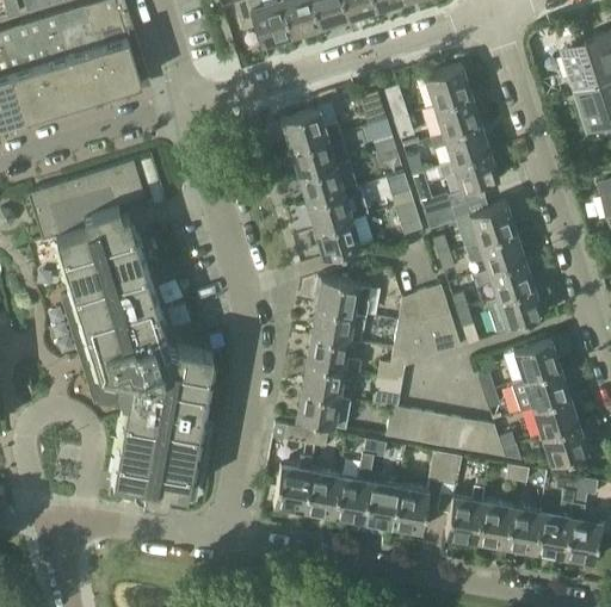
[(2,0),(8,18),(20,13),(16,0),(2,0)]
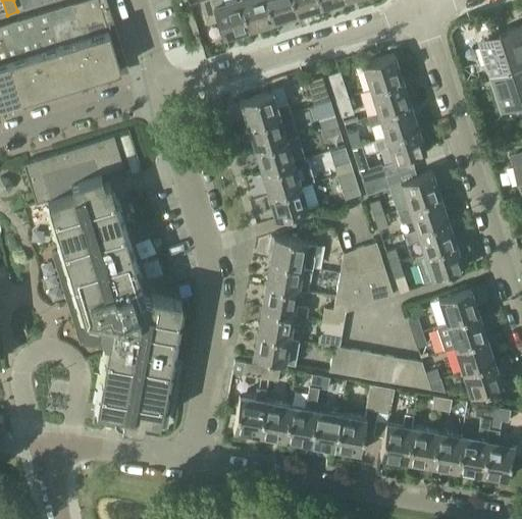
[(19,0),(23,10),(55,0),(19,0)]
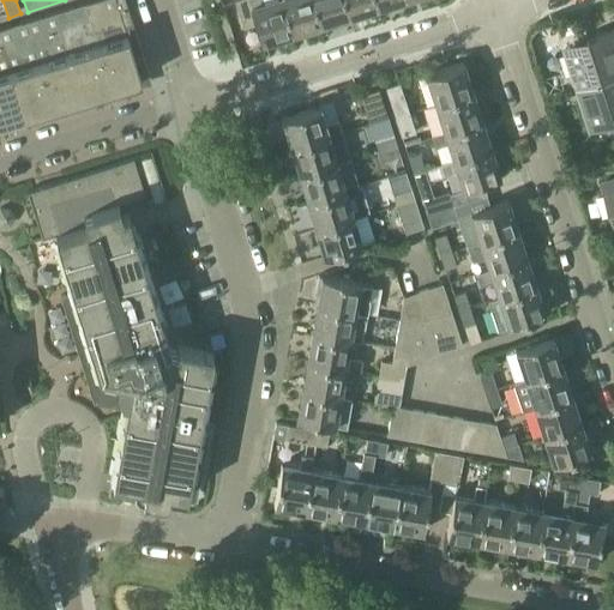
[(125,0),(102,0),(91,4),(118,89),(142,82),(137,68),(145,66),(125,0)]
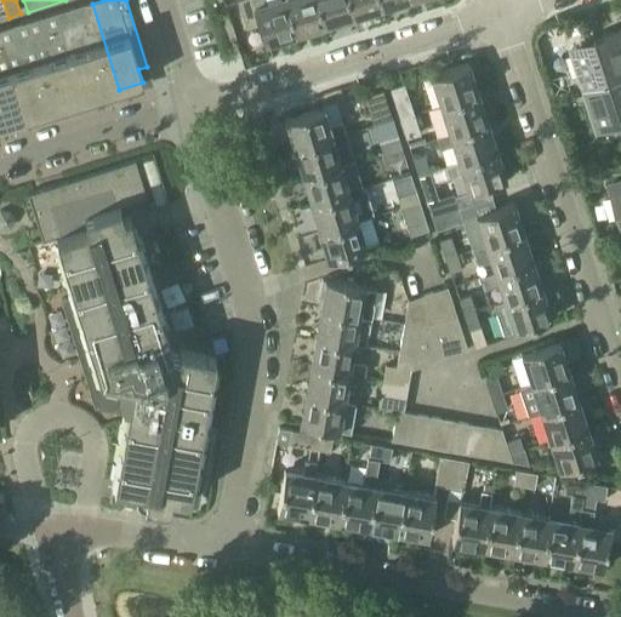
[(296,36),(284,0),(249,0),(238,4),(246,30),(258,27),(265,46),(278,43),(279,47),(296,43),(295,38),(296,36)]
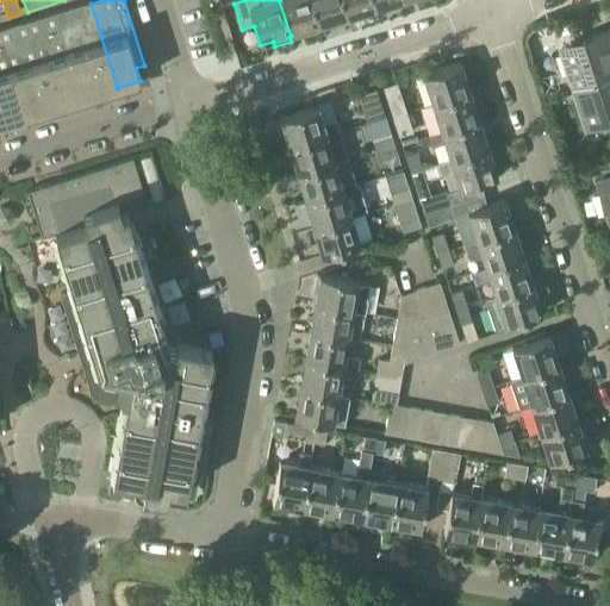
[(310,0),(279,0),(291,36),(318,27),(310,0)]
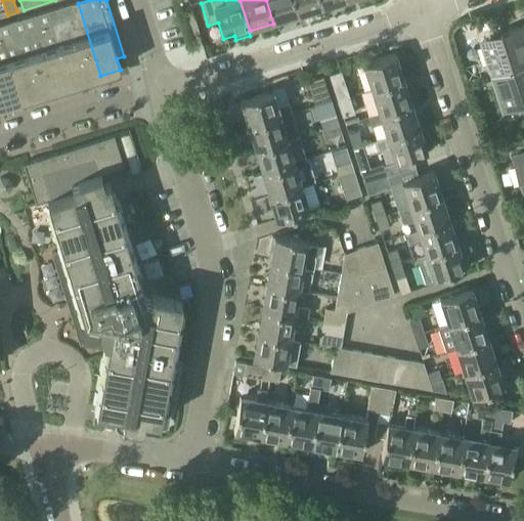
[(266,0),(273,24),(298,16),(293,0),(266,0)]
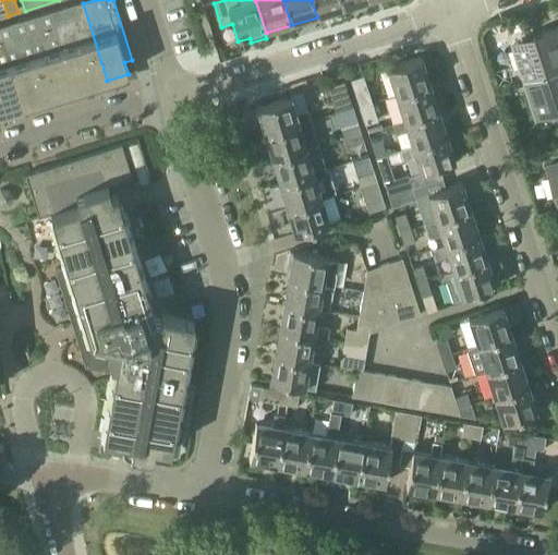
[(340,0),(312,0),(317,17),(343,9),(340,0)]
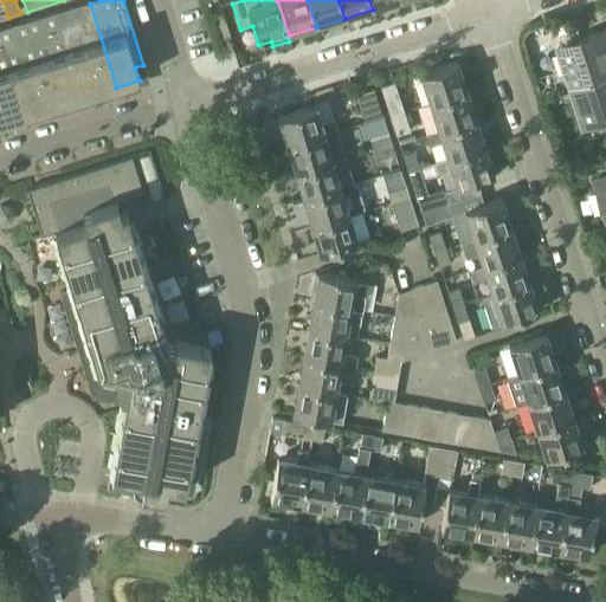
[(400,0),(369,0),(373,10),(400,1),(400,0)]
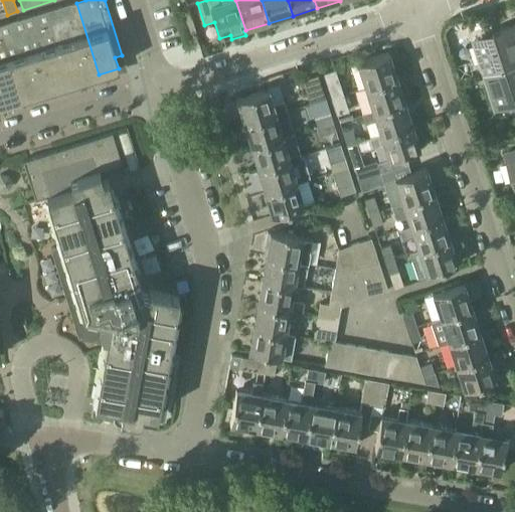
[(76,3),(49,11),(71,83),(99,74),(76,3)]
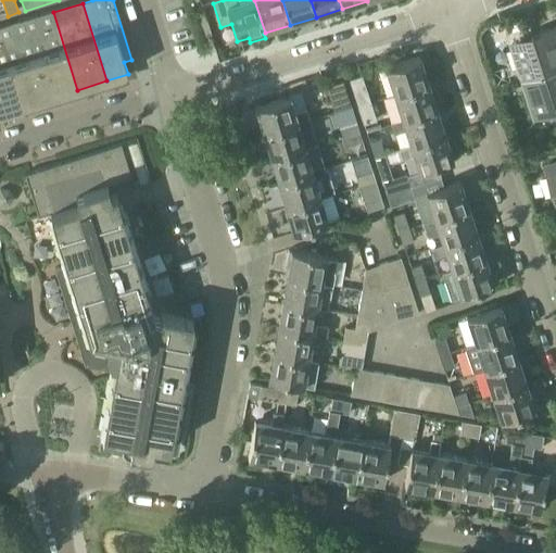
[(53,12),(24,21),(48,99),(77,90),(53,12)]
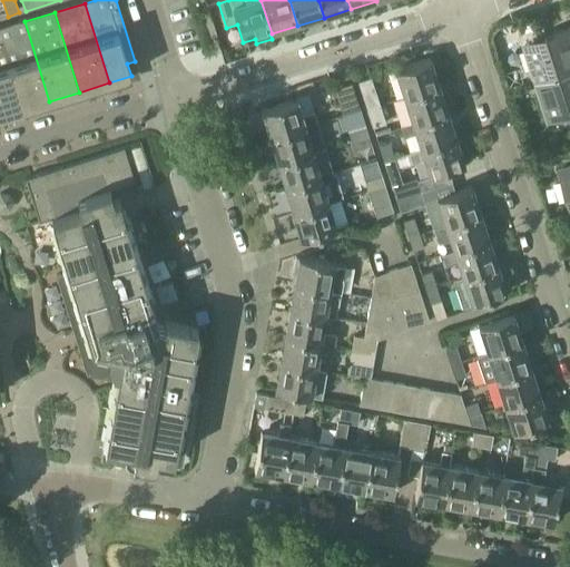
[(25,21),(0,28),(0,47),(19,110),(49,101),(25,21)]
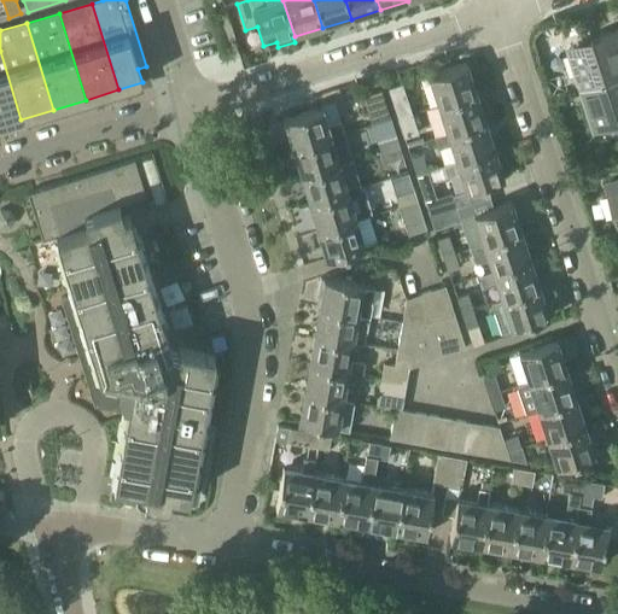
[(581,24),(567,29),(571,39),(584,35),(583,34),(581,24)]
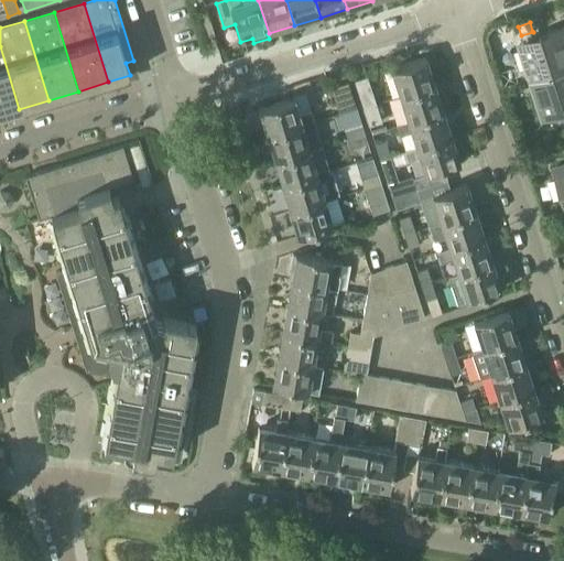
[(520,51),(530,83),(563,72),(563,27),(538,36),(541,43),(520,51)]
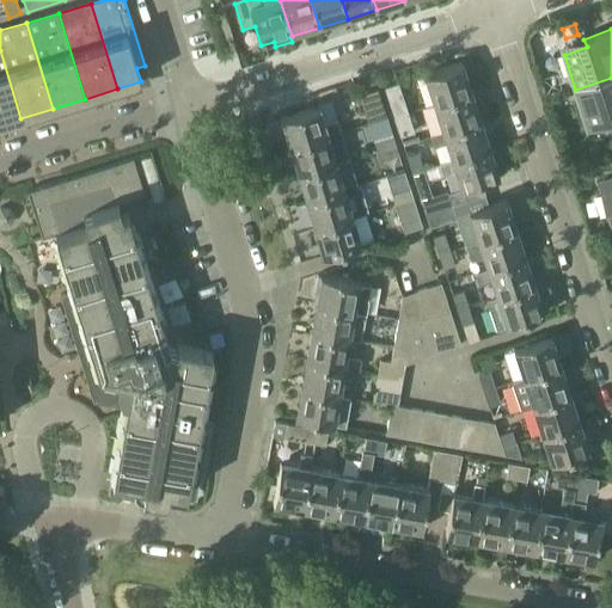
[(0,50),(0,124),(20,118),(0,50)]
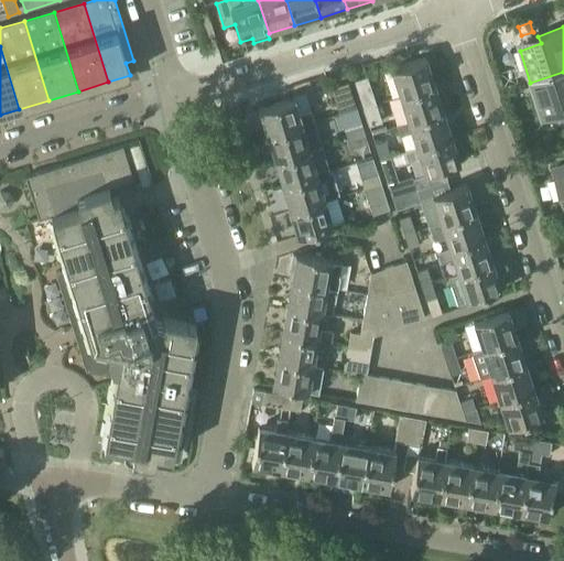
[(392,72),(400,98),(435,87),(426,61),(392,72)]
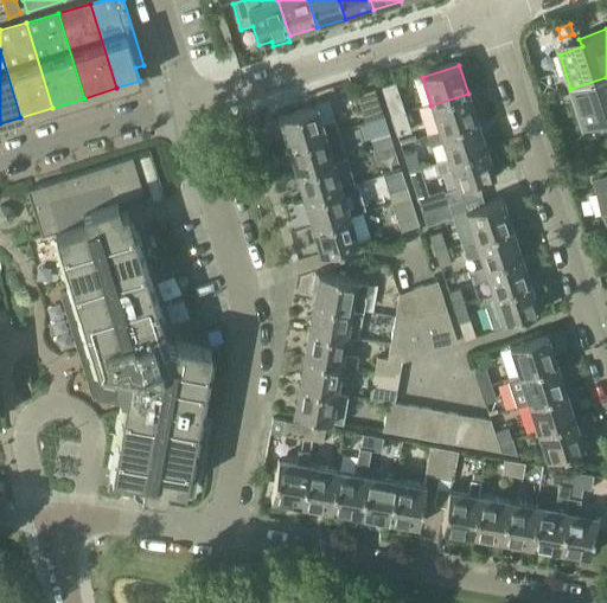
[(606,77),(570,89),(583,127),(606,120),(606,122),(606,77)]
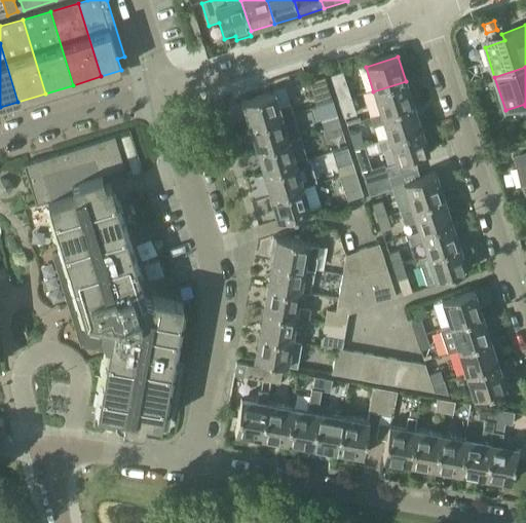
[(331,78),(338,99),(350,95),(343,74),(331,78)]
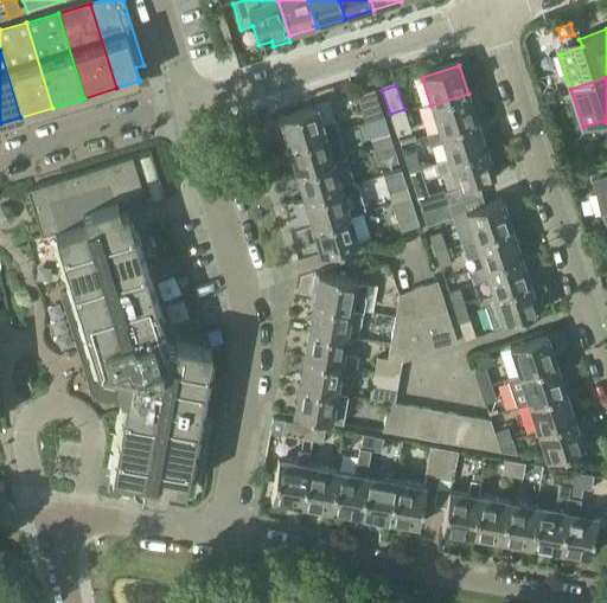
[(357,97),(365,124),(384,119),(376,91),(357,97)]
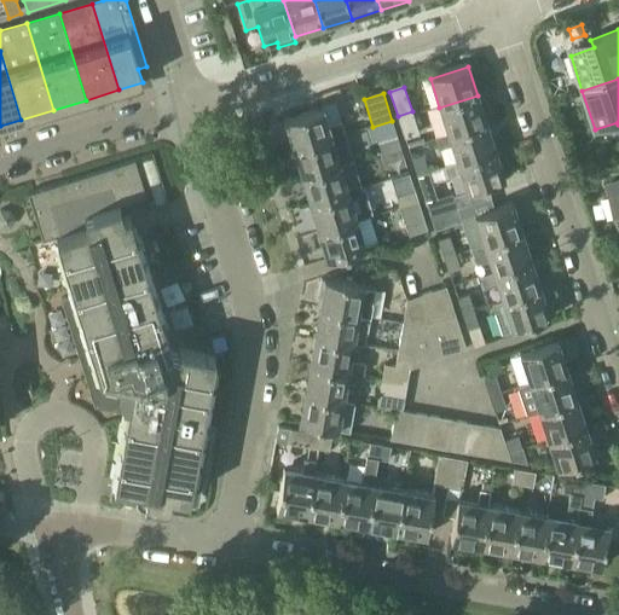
[(439,108),(449,137),(486,125),(478,96),(439,108)]
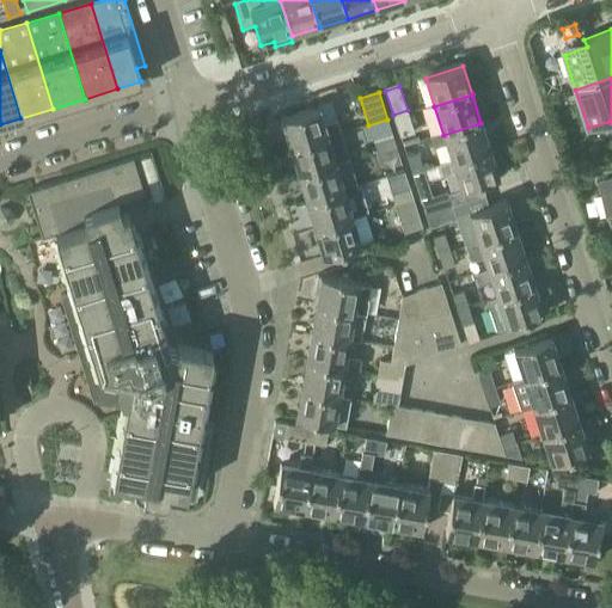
[(282,121),(291,149),(340,134),(336,121),(324,124),(319,109),(282,121)]
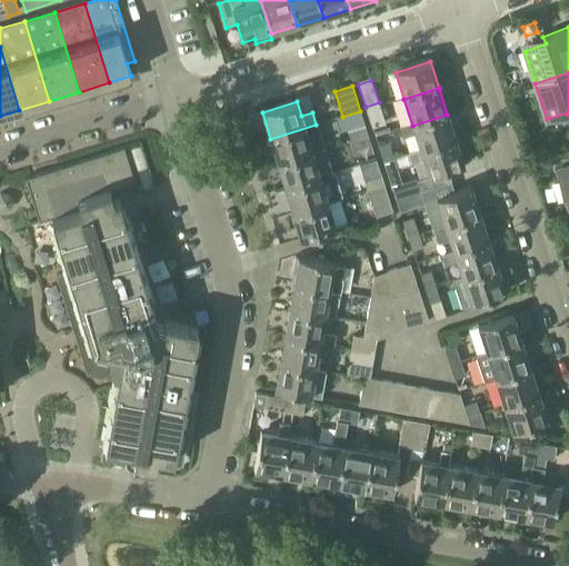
[(366,107),(369,118),(382,113),(379,102),(366,107)]
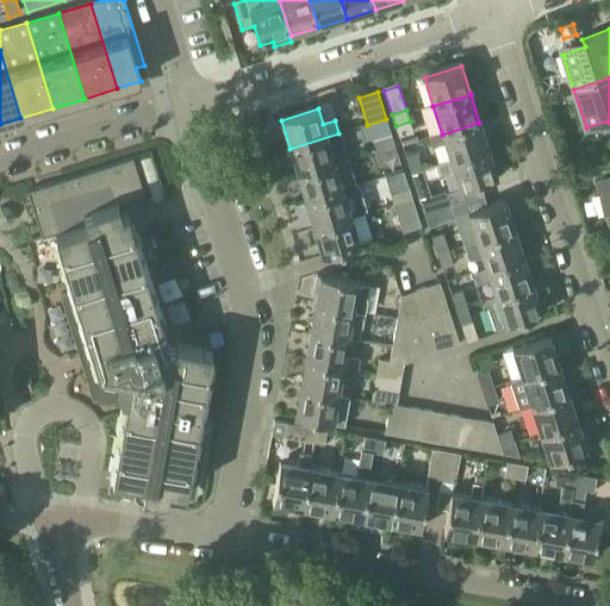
[(410,122),(396,126),(400,138),(414,135),(410,122)]
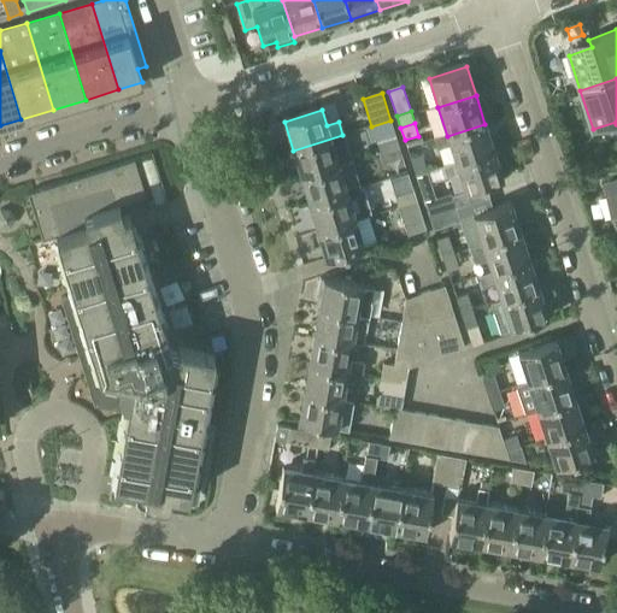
[(451,147),(456,164),(493,152),(485,124),(447,136),(434,140),(438,151),(451,147)]
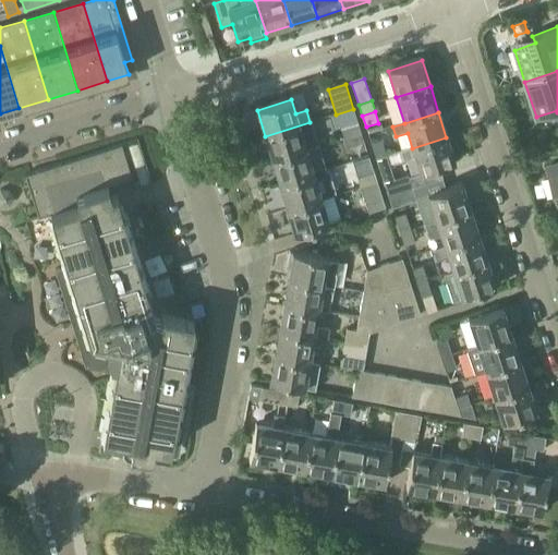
[(265,136),(273,160),(307,151),(317,147),(310,122),(265,136)]
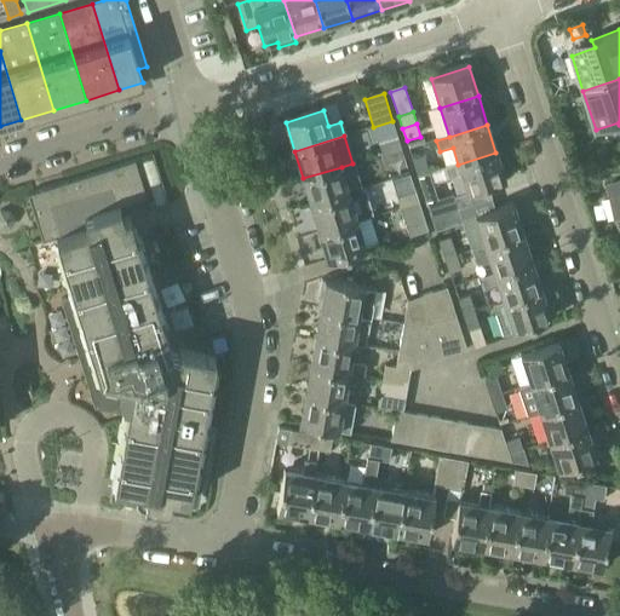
[(377,144),(380,155),(401,149),(397,138),(377,144)]
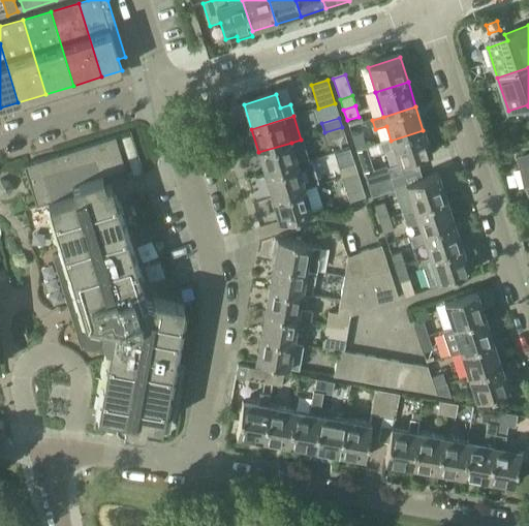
[(342,127),(324,132),(328,141),(345,135),(342,127)]
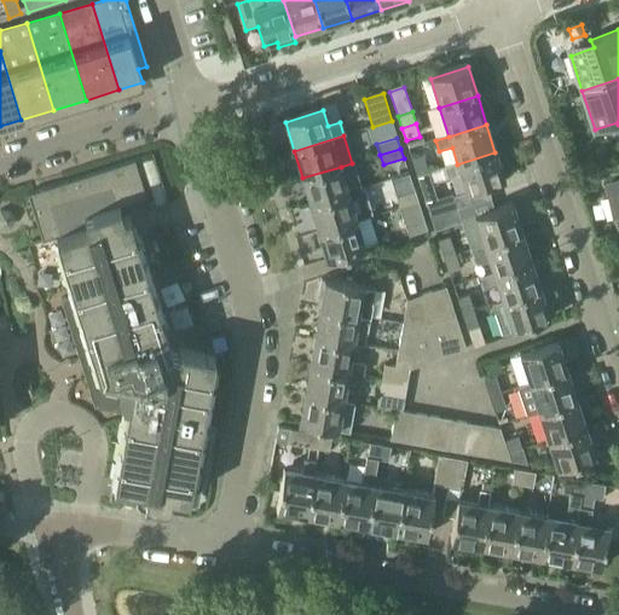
[(495,152),(457,164),(444,168),(447,180),(461,175),(466,191),(466,193),(486,187),(504,181),(495,152)]
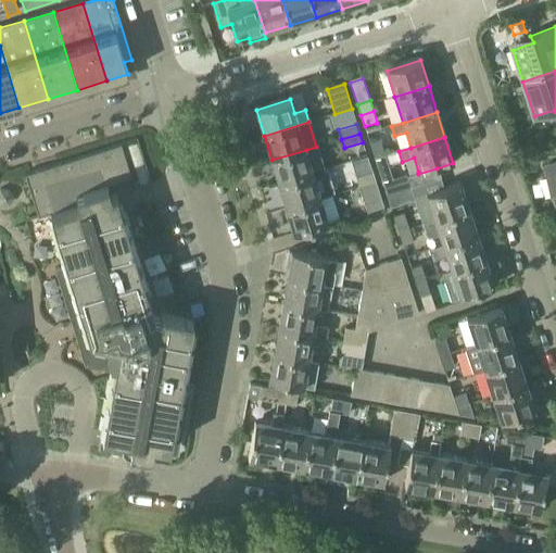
[(370,145),(375,159),(386,155),(380,141),(370,145)]
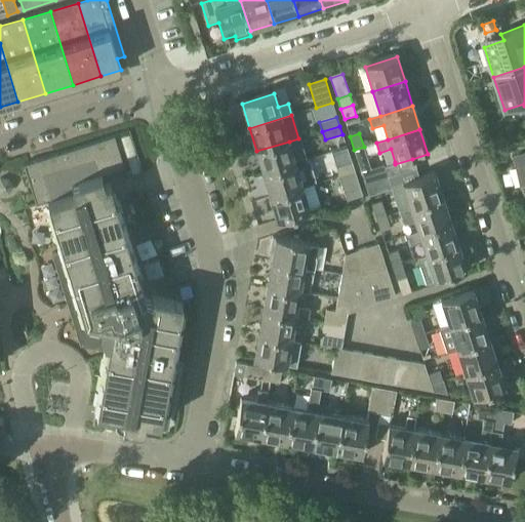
[(80,348),(108,353),(101,395),(94,426),(122,431),(123,428),(139,431),(145,428),(146,422),(160,424),(182,303),(153,296),(152,300),(146,299),(110,183),(105,185),(102,176),(125,169),(115,137),(24,166),(36,206),(48,203),(63,252),(52,255),(53,259),(80,348)]
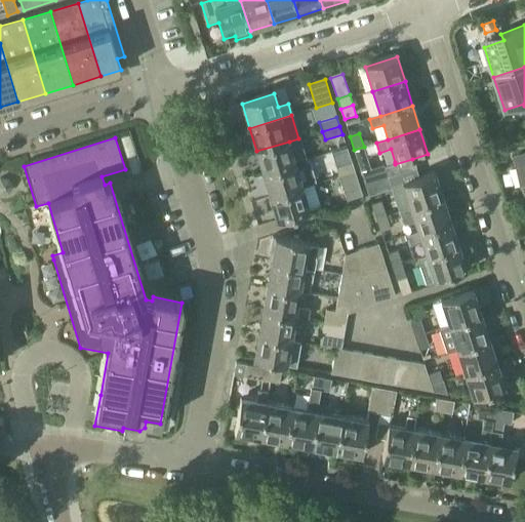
[(256,151),(264,174),(296,165),(289,142),(256,151)]
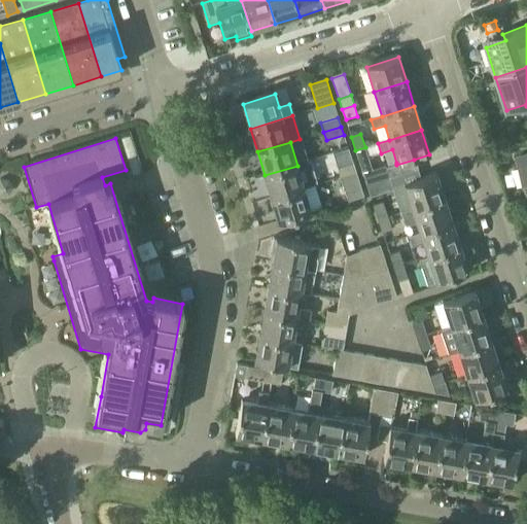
[(365,147),(355,150),(359,164),(370,161),(365,147)]
